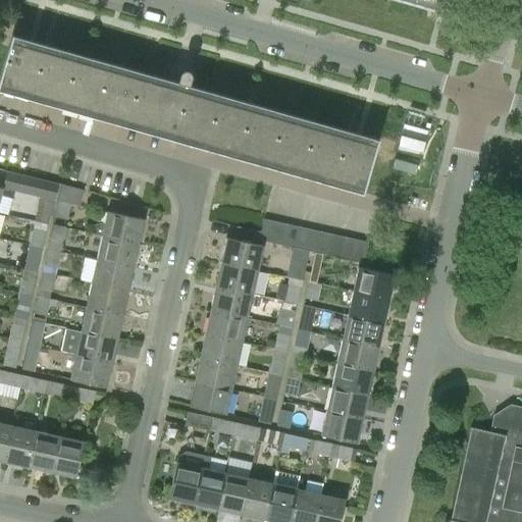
[(362,140),(361,140),(356,139),(208,96),(195,92),(200,74),(183,69),(166,65),(161,83),(146,79),(34,47),(28,45),(10,40),(0,74),(0,83),(167,131),(364,188),(376,144),(362,140)]
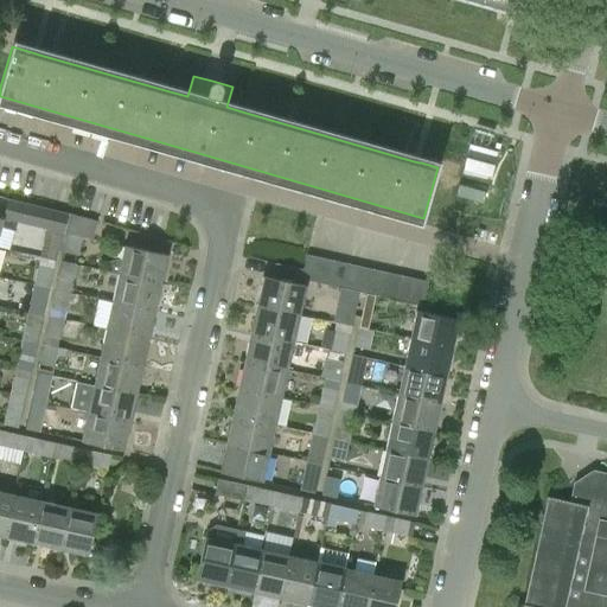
[(68,213),(14,200),(10,221),(42,229),(46,230),(62,234),(63,234),(64,231),(68,213)]
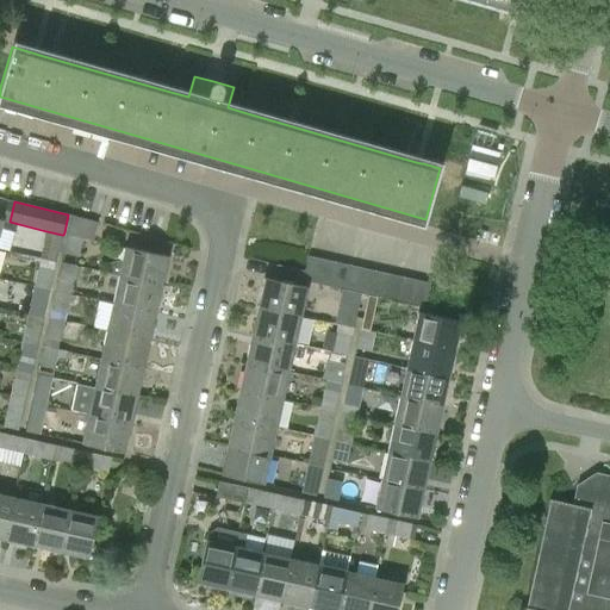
[(97,222),(68,213),(68,215),(64,232),(66,232),(62,250),(79,254),(83,236),(93,238),(97,222)]
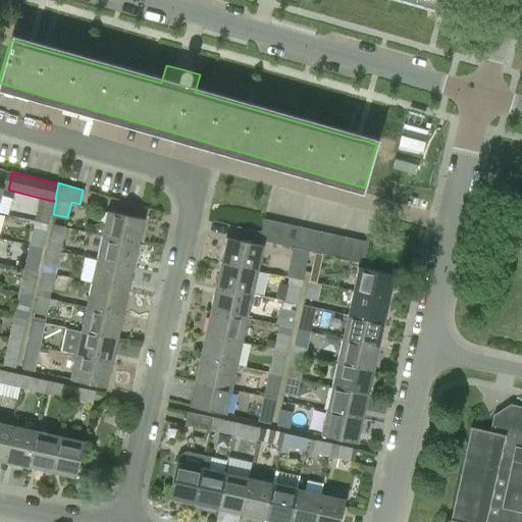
[(53,201),(40,198),(37,211),(35,220),(47,223),(50,213),(53,201)]
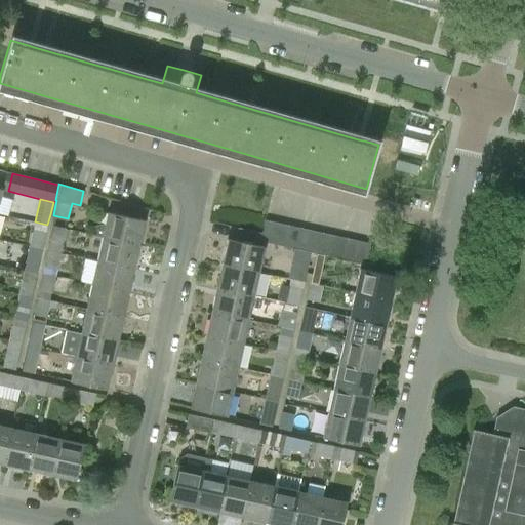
[(108,211),(105,225),(102,224),(92,227),(94,235),(103,237),(103,236),(139,245),(146,219),(108,211)]
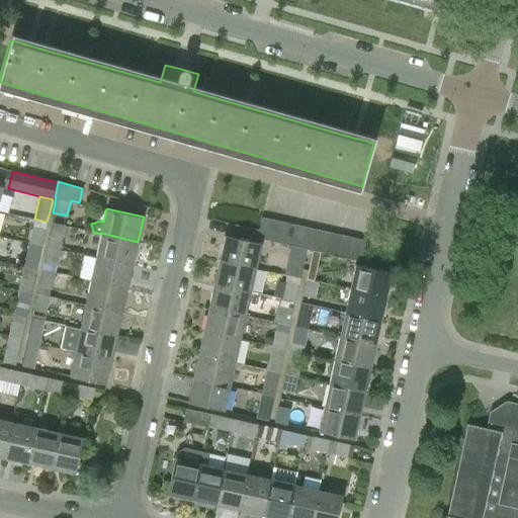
[(273,220),(262,217),(259,230),(257,238),(269,240),(273,220)]
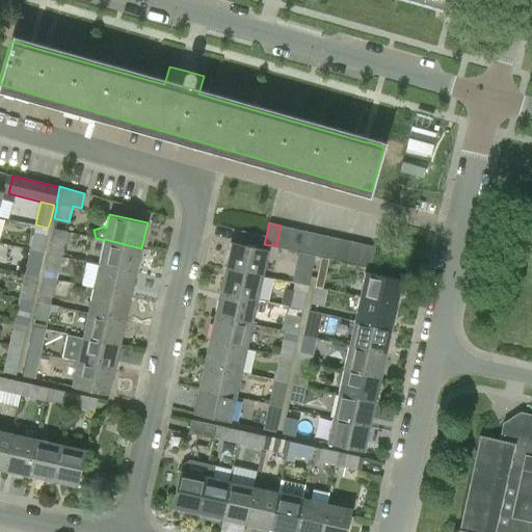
[(48,228),(35,224),(30,248),(43,251),(48,228)]
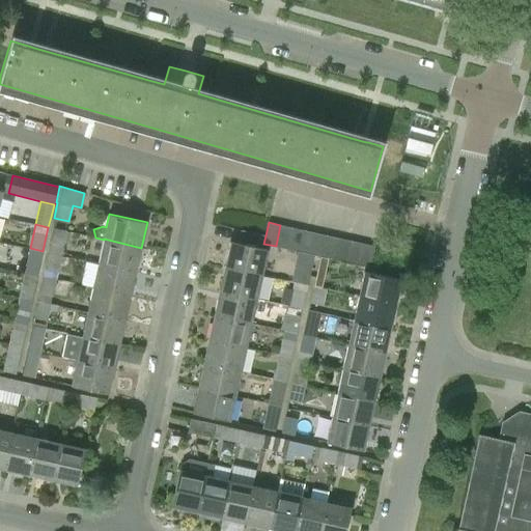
[(287,249),(292,227),(280,225),(276,246),(287,249)]
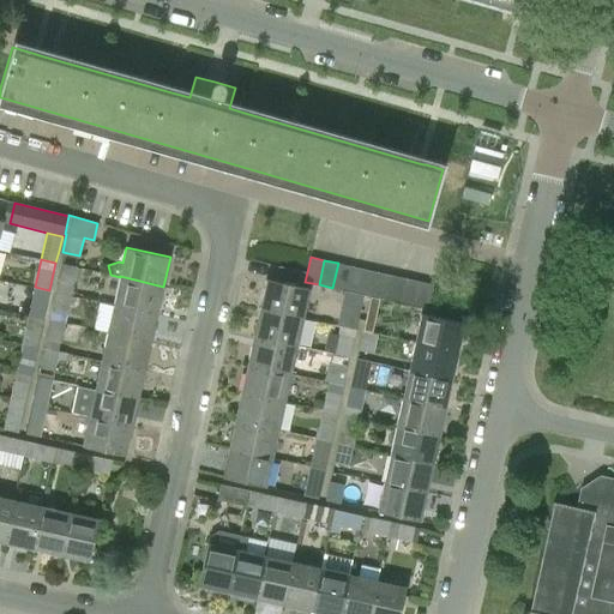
[(78,266),(62,263),(55,292),(72,295),(78,266)]
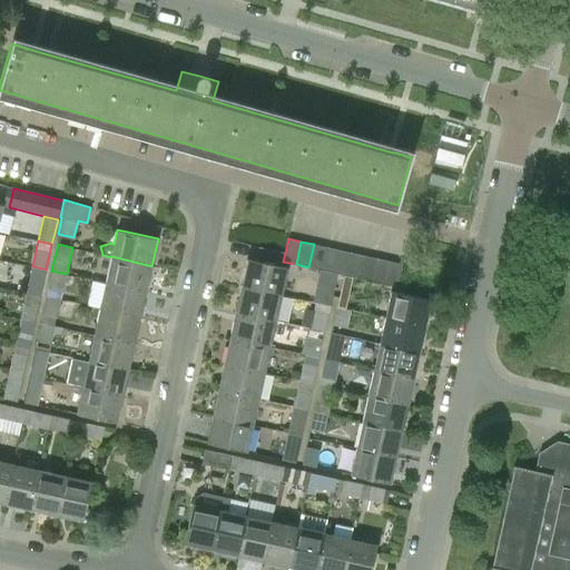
[(314,244),(308,267),(321,269),(326,247),(314,244)]
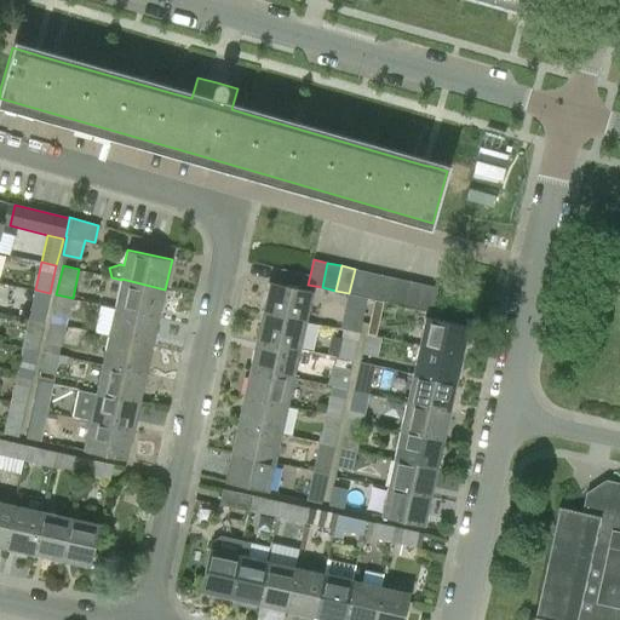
[(263,310),(306,320),(314,291),(306,290),(308,285),(310,275),(281,269),(279,283),(269,281),(263,310)]
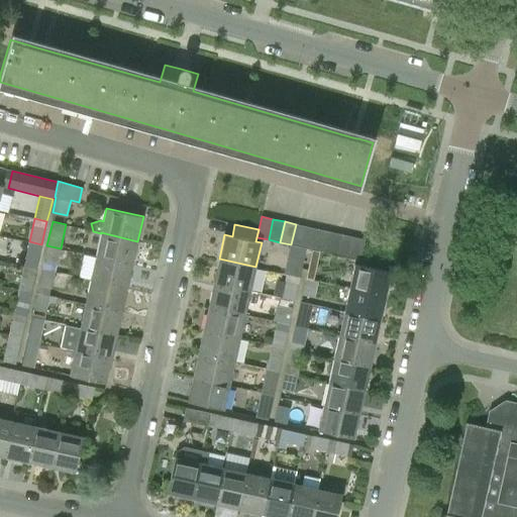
[(296,224),(291,244),(303,247),(307,226),(296,224)]
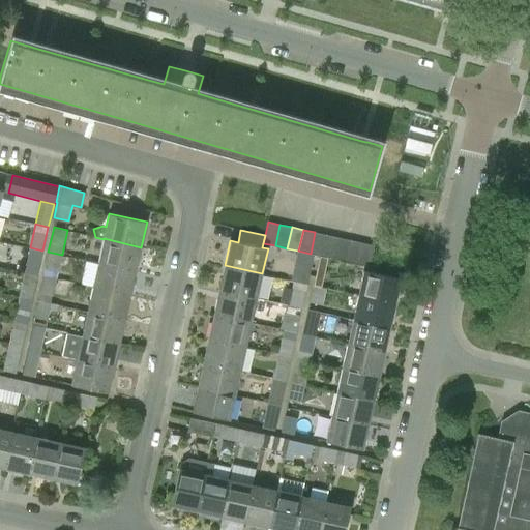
[(315,232),(311,254),(313,255),(319,256),(322,256),(327,235),(315,232)]
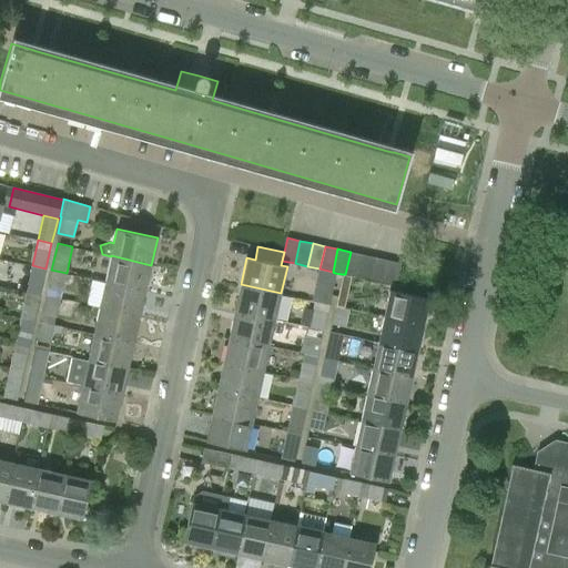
[(351,252),(345,274),(351,276),(358,277),(363,255),(351,252)]
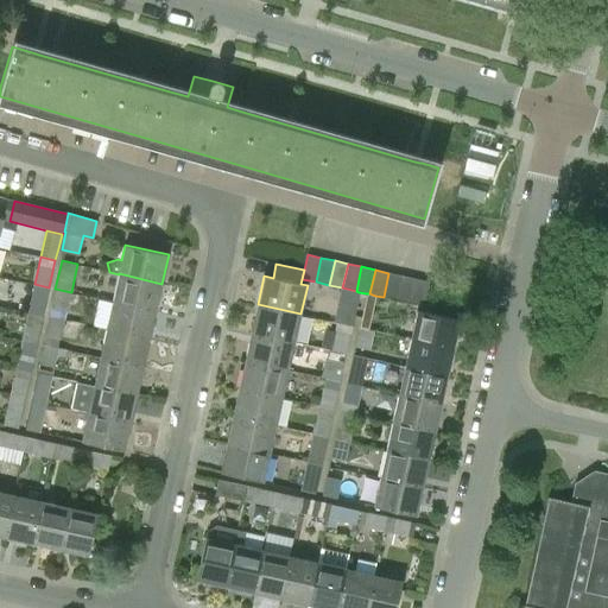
[(112,302),(156,311),(162,284),(119,273),(119,274),(112,302)]
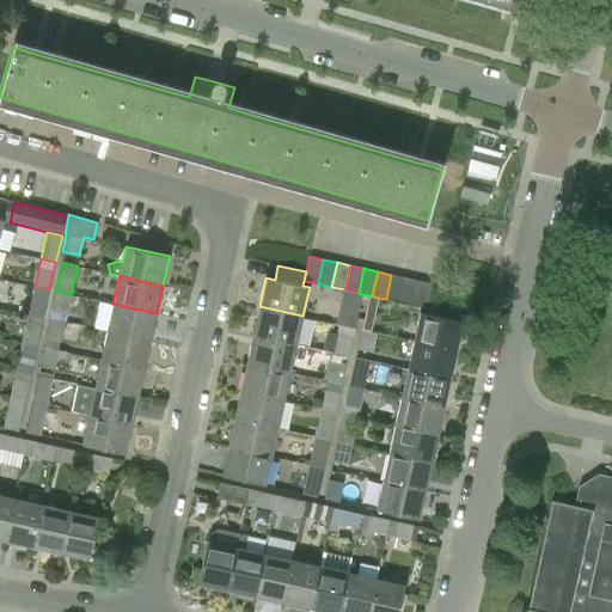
[(391,275),(386,299),(399,303),(404,277),(391,275)]
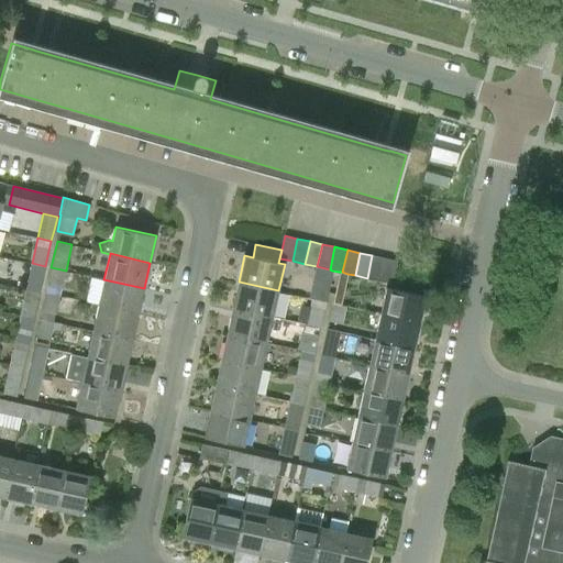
[(379,280),(385,258),(372,255),(367,278),(379,280)]
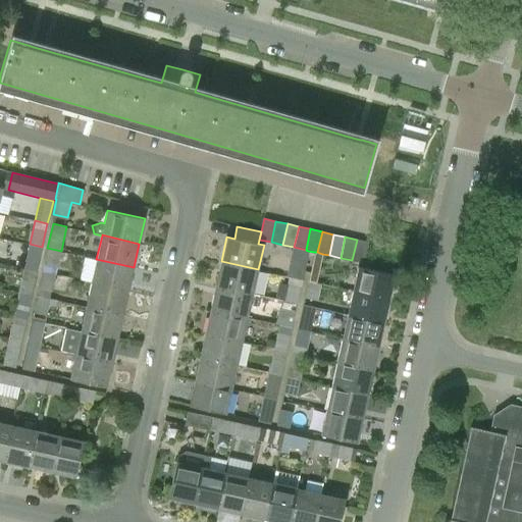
[(357,240),(352,260),(364,263),(368,242),(357,240)]
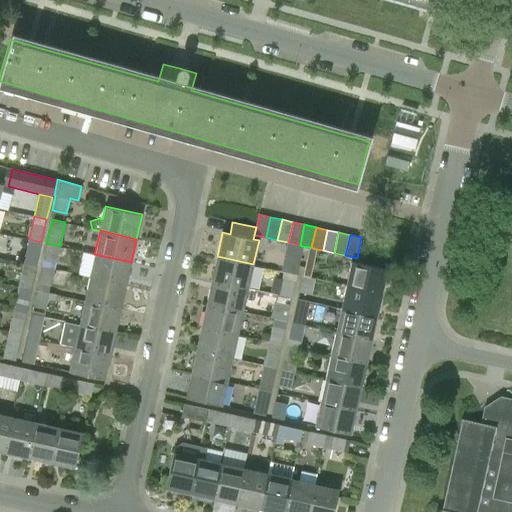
[(41,242),(29,239),(24,263),(36,266),(41,242)]
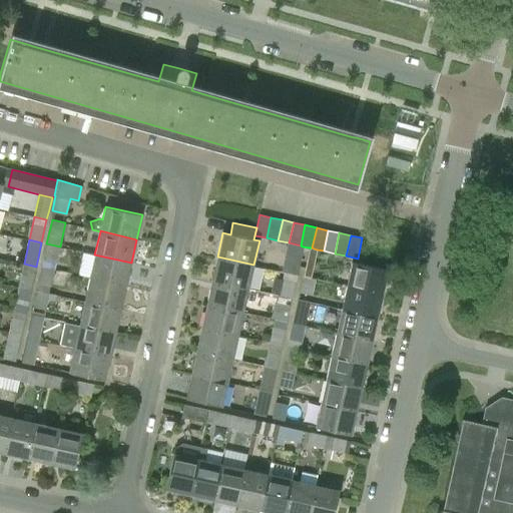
[(60,246),(46,243),(41,268),(55,271),(60,246)]
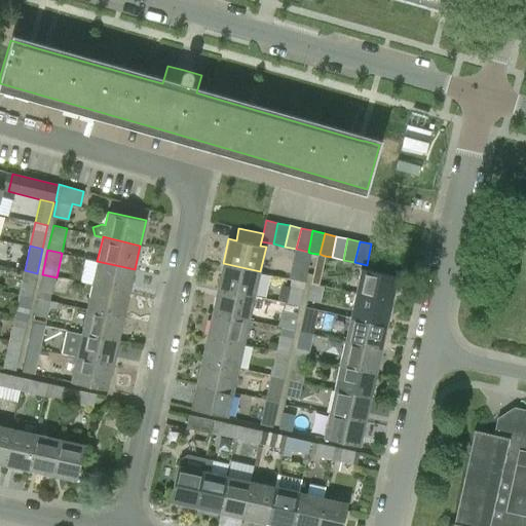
[(315,259),(313,267),(322,268),(325,256),(320,254),(316,254),(315,259)]
